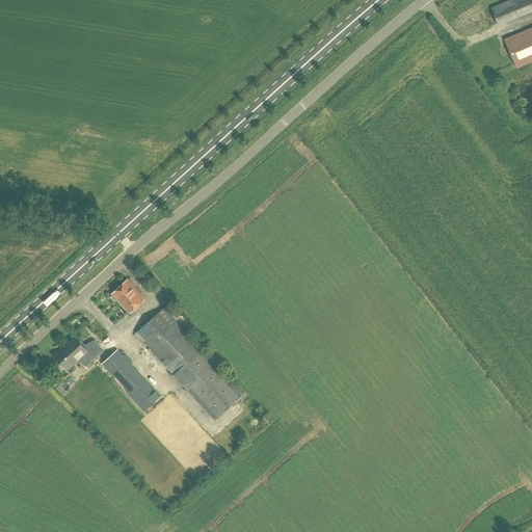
[(523,35),(524,38),(531,35),(531,24),(526,27),(529,33),(523,35)]
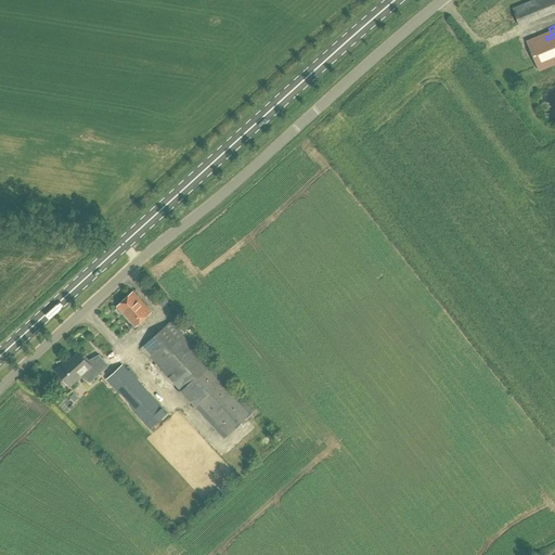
[(554,40),(538,49),(541,57),(554,52),(554,40)]
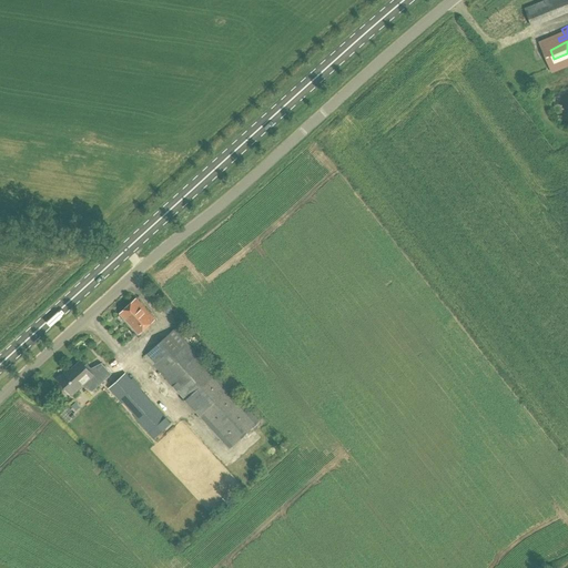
[(513,58),(500,63),(503,70),(516,63),(513,58)]
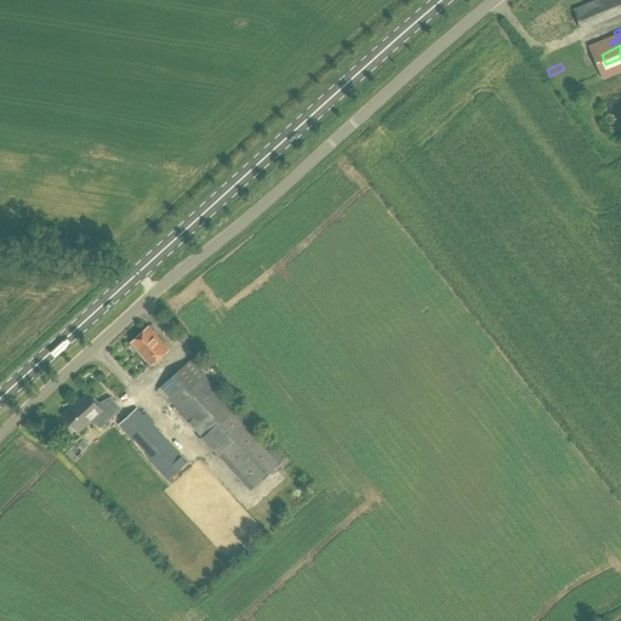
[(152,365),(166,352),(163,347),(165,345),(148,326),(131,343),(147,360),(152,365)]
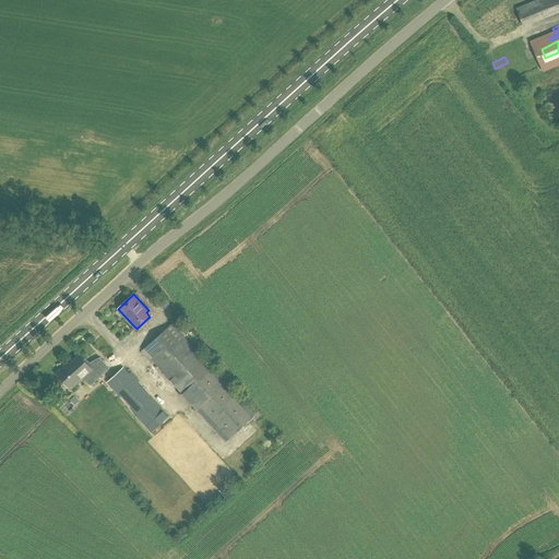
[(226,441),(256,415),(171,324),(143,351),(182,394),(226,441)]
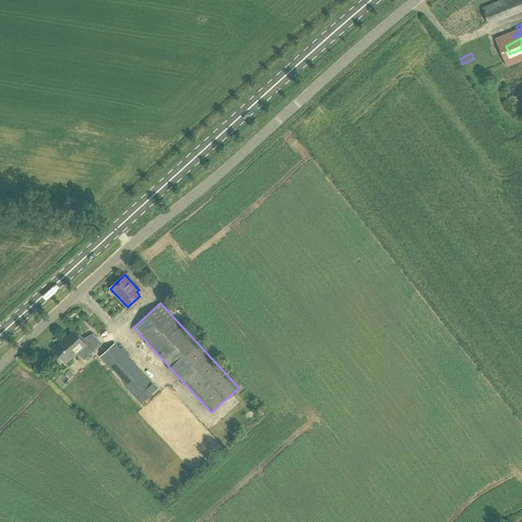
[(82,341),(74,332),(65,341),(63,338),(53,347),(67,362),(79,351),(86,359),(103,344),(93,333),(82,341)]
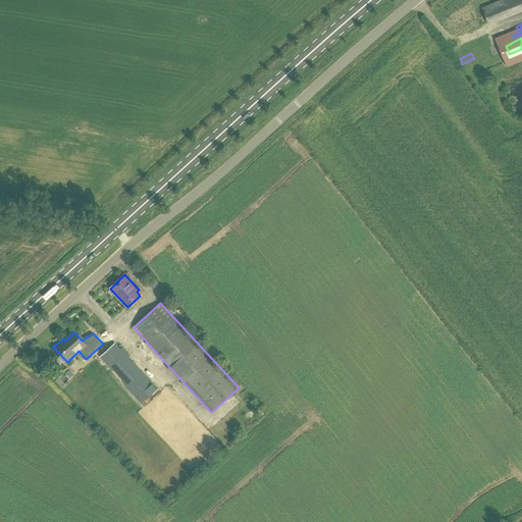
[(142,404),(157,389),(115,344),(100,357),(142,404)]
